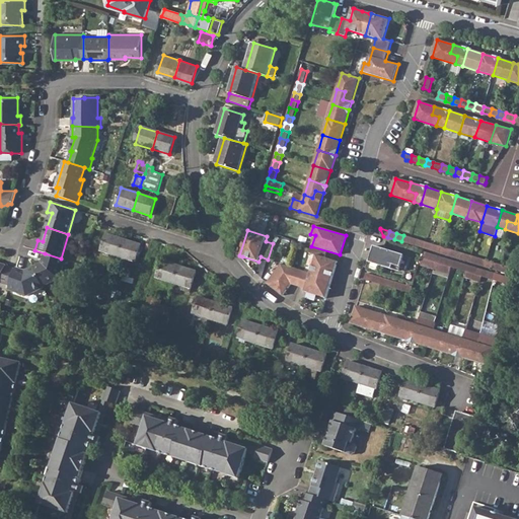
[(119,256),(124,239),(106,234),(101,251),(119,256)]
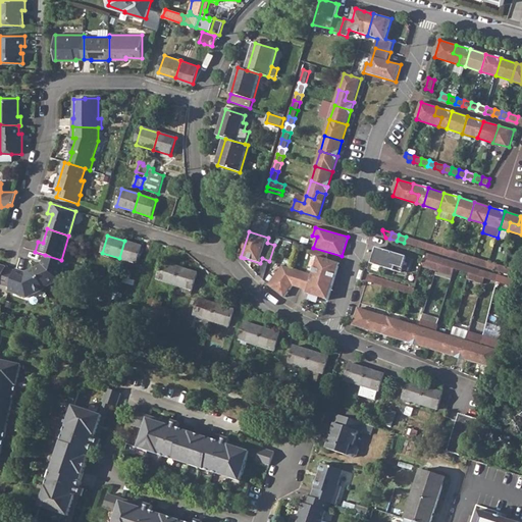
[(412,246),(414,239),(406,237),(404,243),(412,246)]
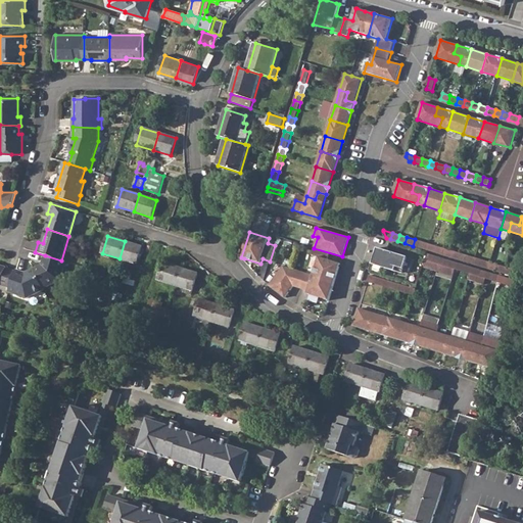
[(413,246),(420,248),(422,242),(415,239),(413,246)]
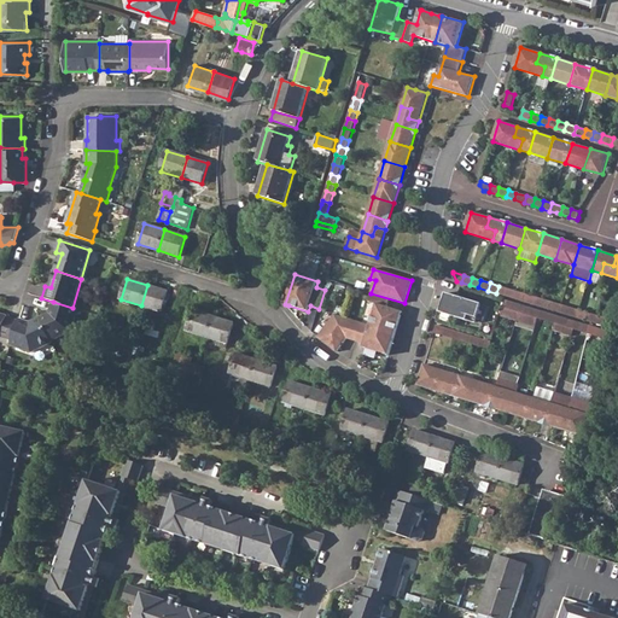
[(141,305),(162,312),(168,291),(147,285),(141,305)]
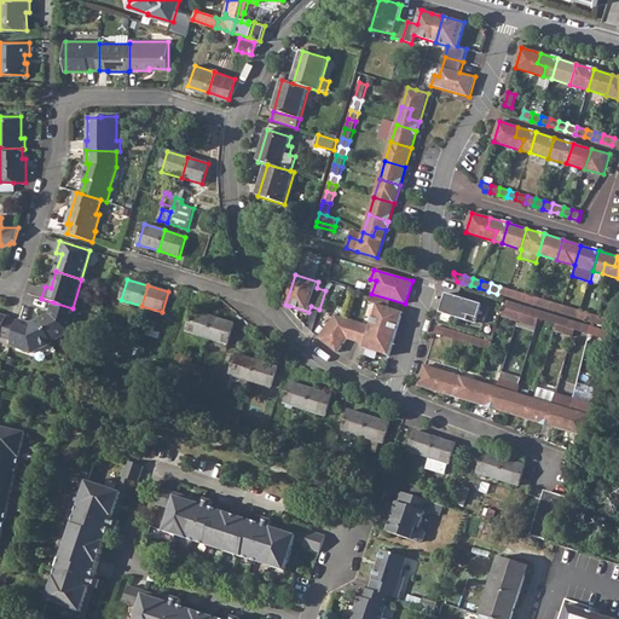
[(497,294),(505,296),(508,289),(499,287),(497,294)]
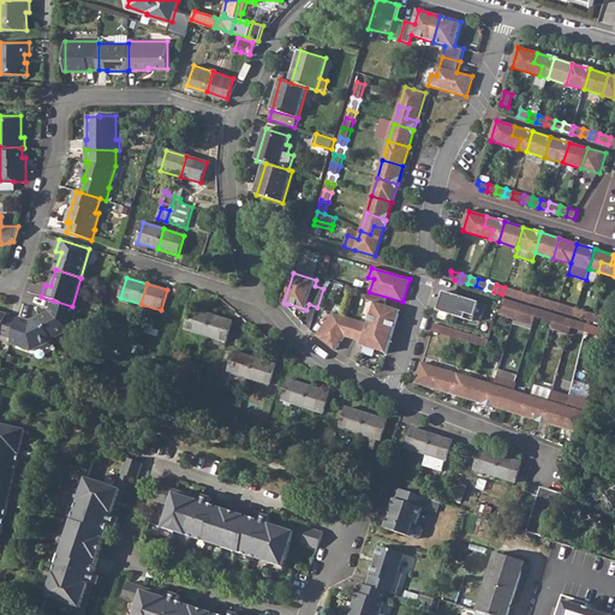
[(505,287),(502,294),(511,297),(513,290),(505,287)]
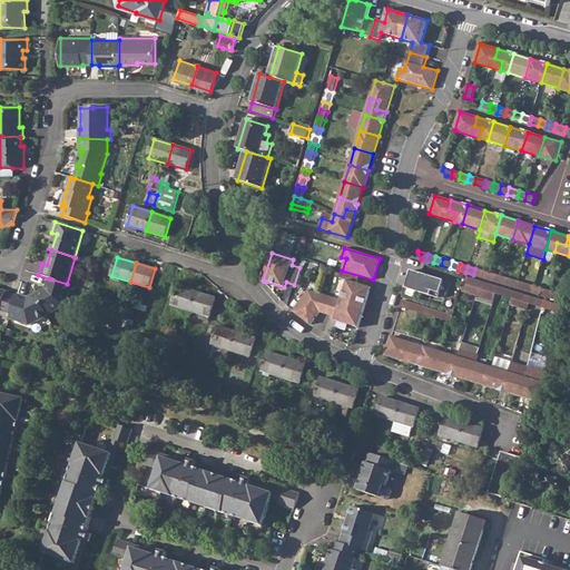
[(473,275),(482,278),(484,271),(475,268),(473,275)]
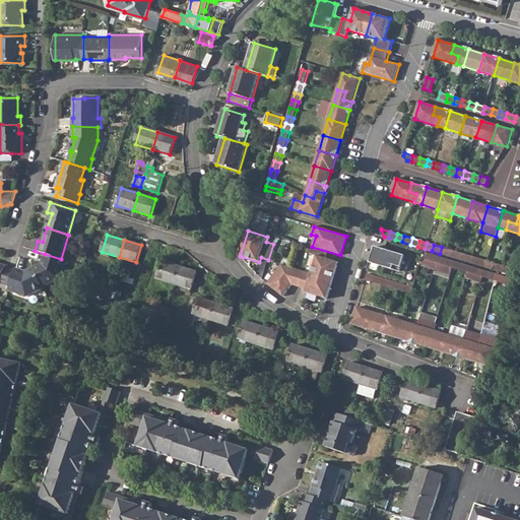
[(311,274),(333,280),(338,262),(340,255),(312,247),(310,254),(317,257),(311,274)]
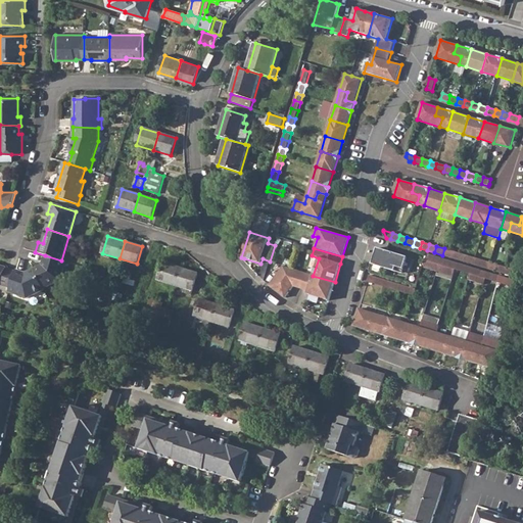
[(373,265),(403,274),(408,257),(378,248),(373,265)]
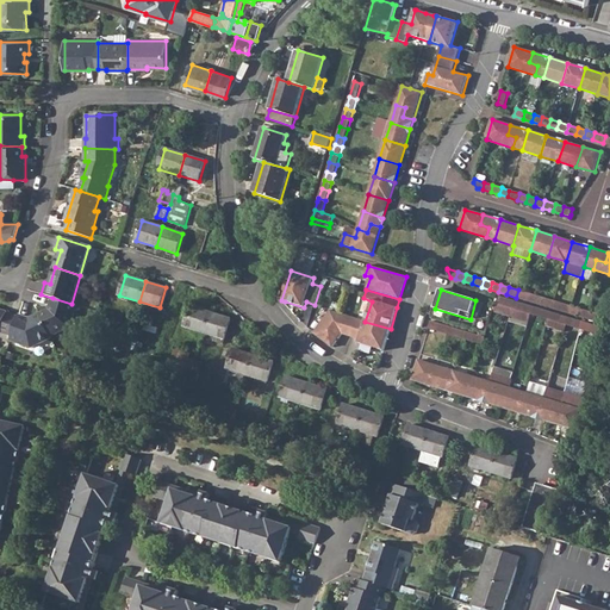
[(516,298),(526,300),(528,293),(518,290),(516,298)]
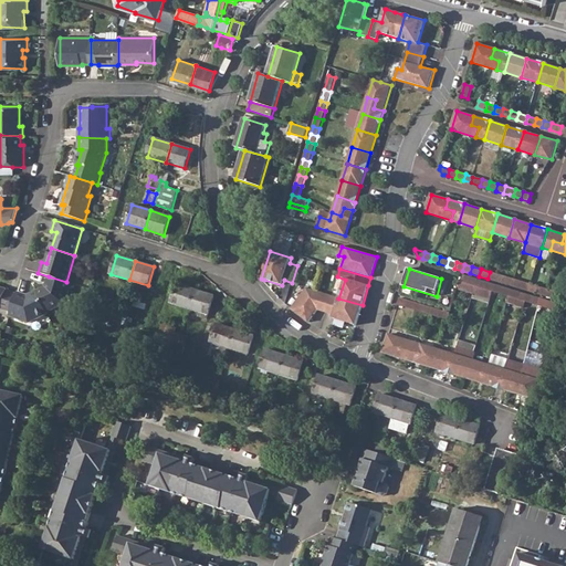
[(488,279),(495,281),(498,274),(490,272),(488,279)]
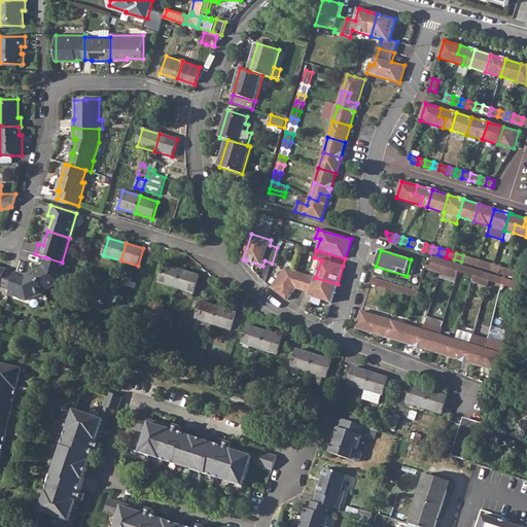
[(425,269),(441,274),(441,273),(445,260),(429,255),(425,269)]
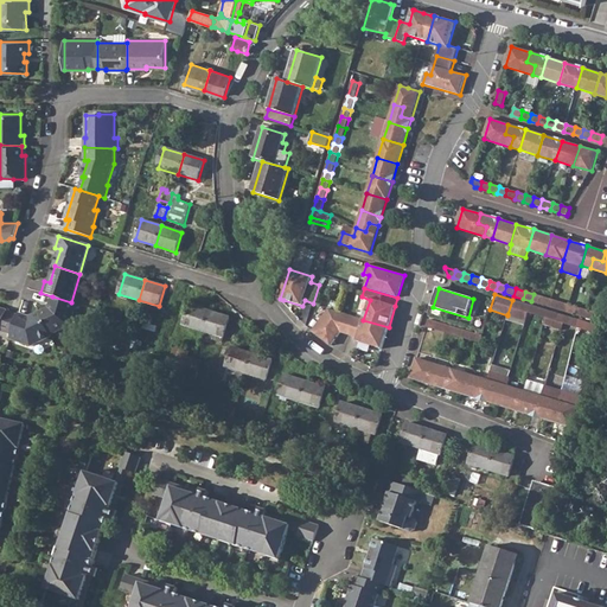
[(531,301),(540,304),(542,296),(534,294),(531,301)]
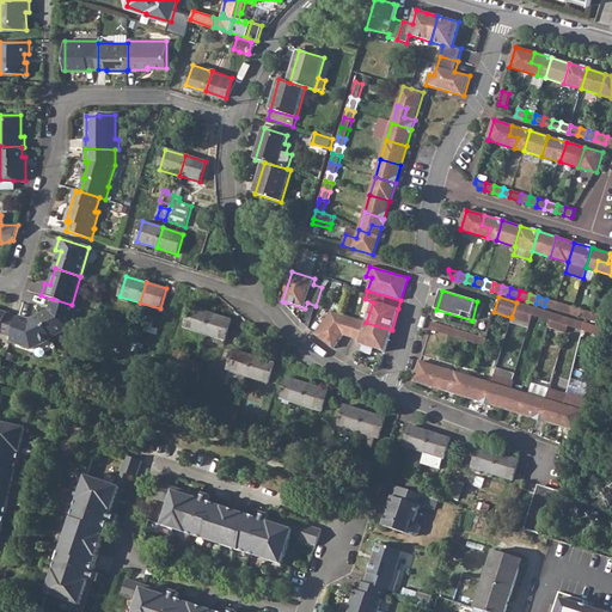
[(40,314),(50,338),(71,328),(77,306),(72,305),(53,299),(49,310),(40,314)]
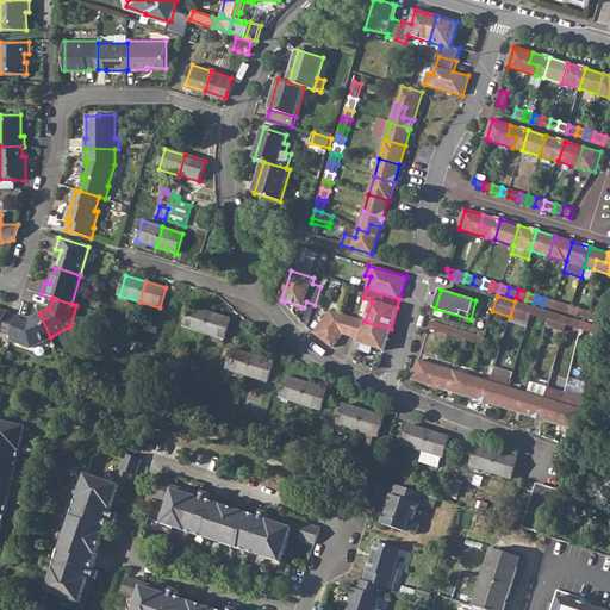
[(542,305),(552,307),(554,300),(545,298),(542,305)]
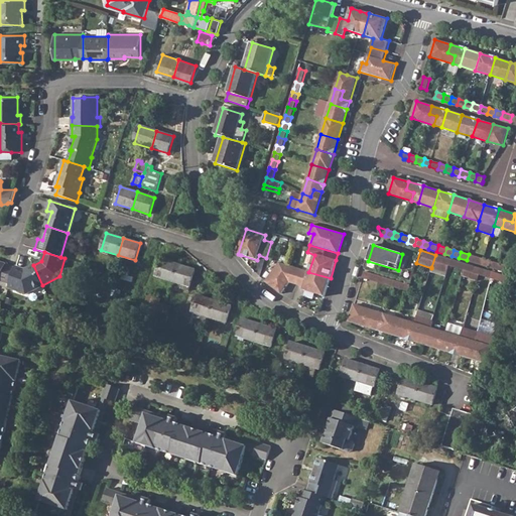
[(467,260),(475,263),(477,257),(469,254),(467,260)]
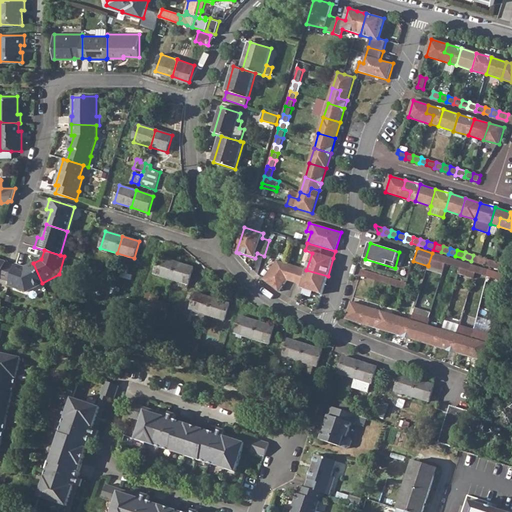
[(428,265),(444,269),(445,264),(447,257),(432,253),(428,265)]
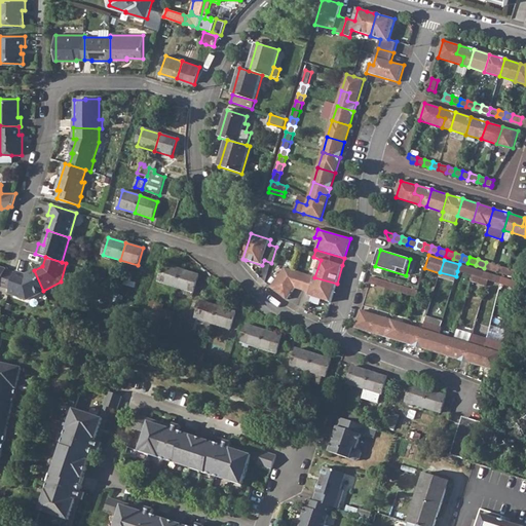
[(486,262),(484,268),(492,270),(493,264),(486,262)]
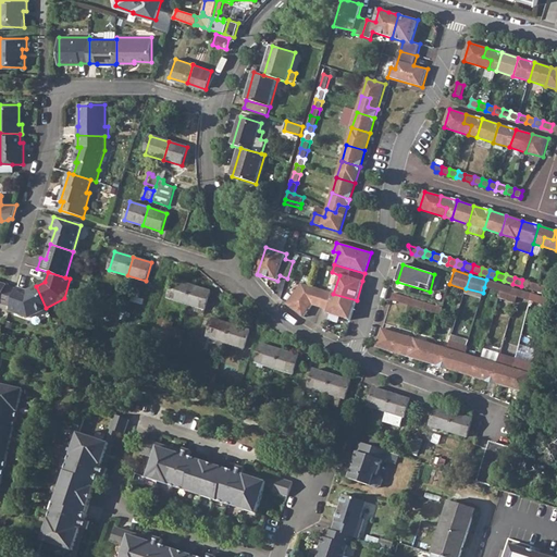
[(174,280),(169,298),(186,304),(193,285),(174,280)]
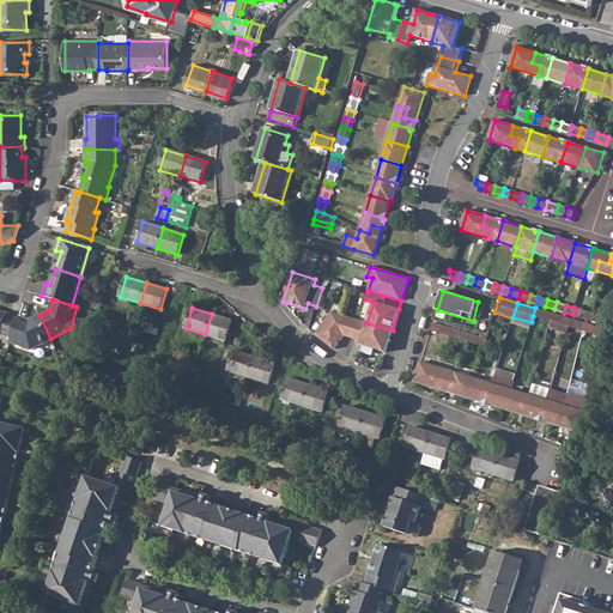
[(533,316),(541,319),(544,311),(535,308),(533,316)]
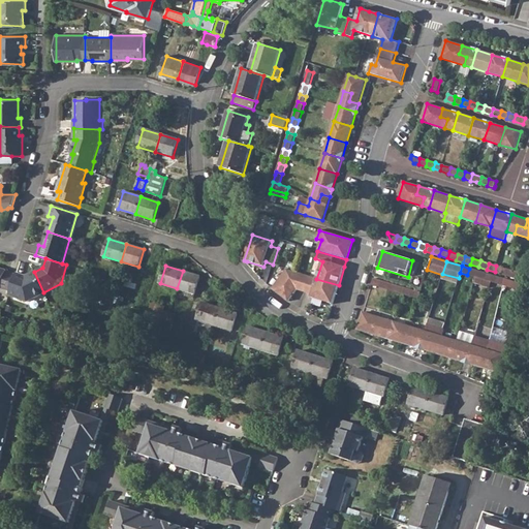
[(495,272),(502,274),(504,268),(496,266),(495,272)]
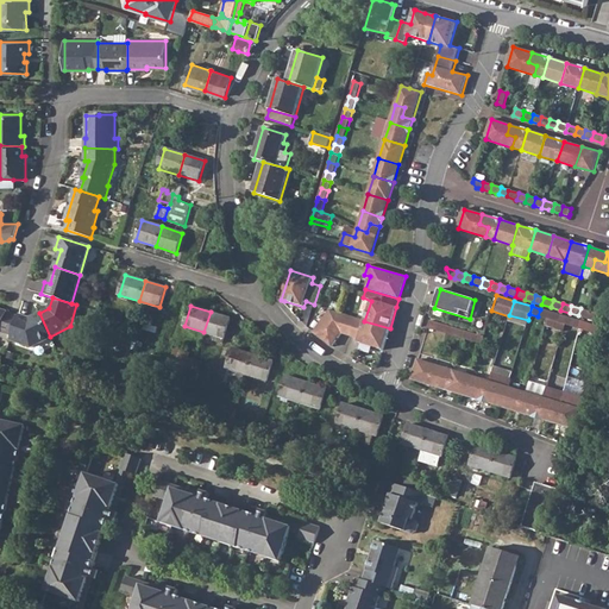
[(0,332),(12,337),(19,316),(7,313),(7,311),(0,308),(0,332)]
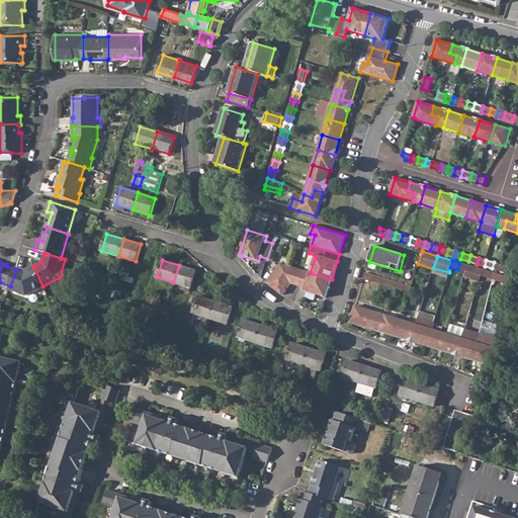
[(492,268),(501,271),(503,265),(494,262),(492,268)]
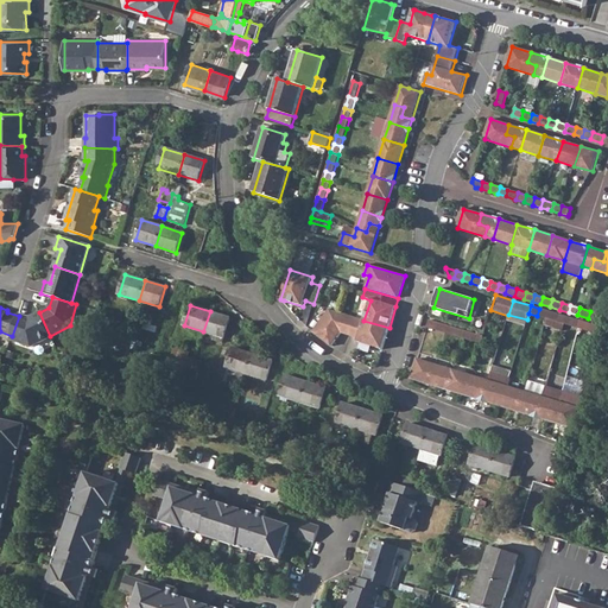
[(318,336),(331,347),(341,333),(349,335),(355,317),(329,309),(312,333),(318,336)]
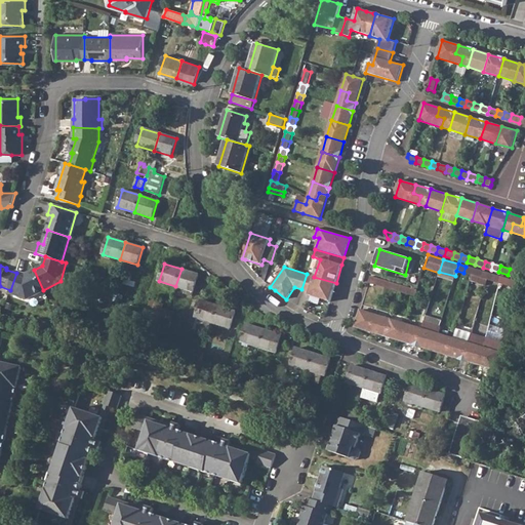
[(463,273),(472,275),(474,269),(466,267),(463,273)]
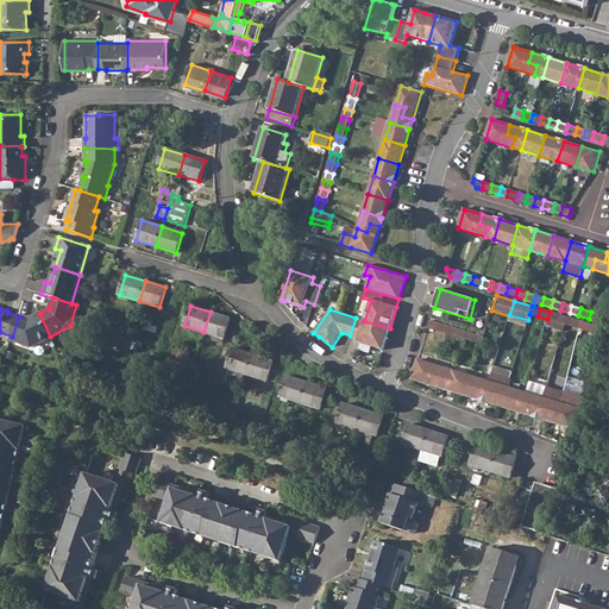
[(211,312),(203,332),(215,336),(224,339),(230,319),(211,312)]
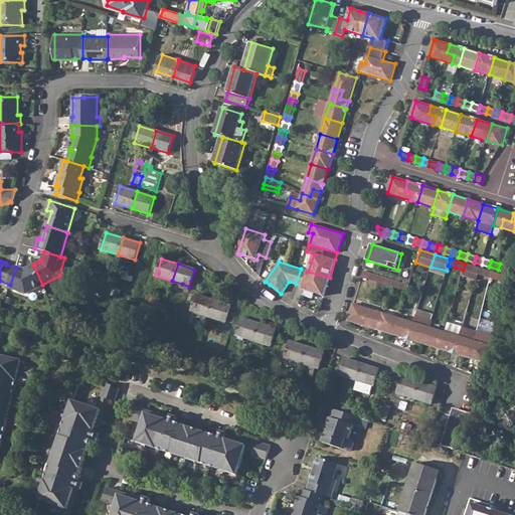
[(462,276),(476,281),(478,275),(480,268),(465,264),(463,270),(462,276)]
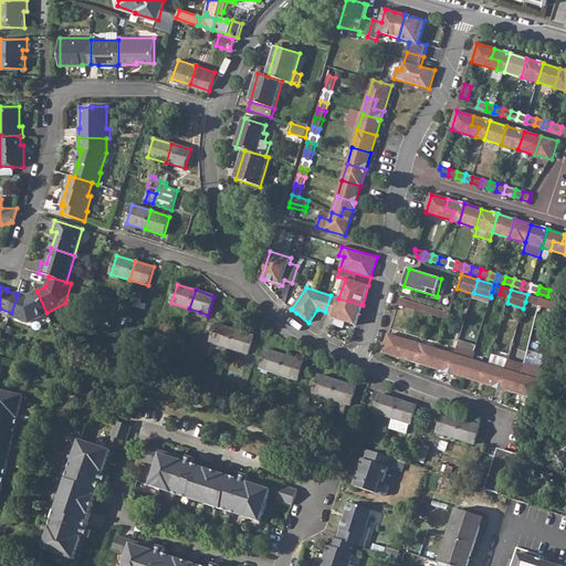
[(547,296),(555,299),(557,292),(549,290),(547,296)]
